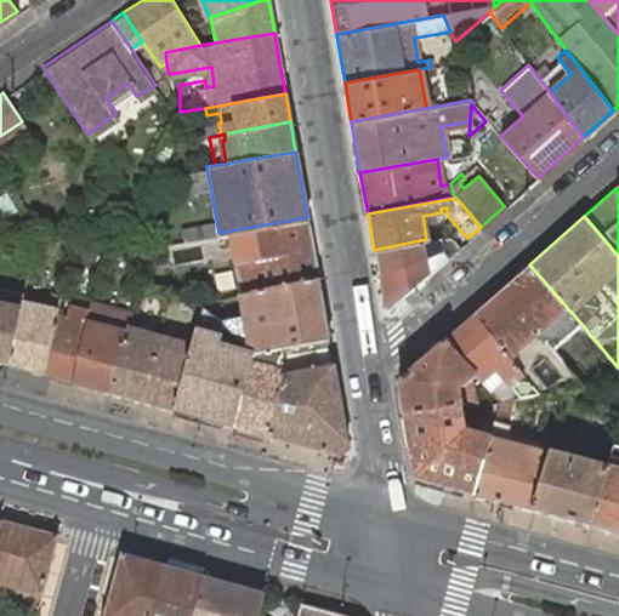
[(307,217),(231,231),(242,291),(317,278),(307,217)]
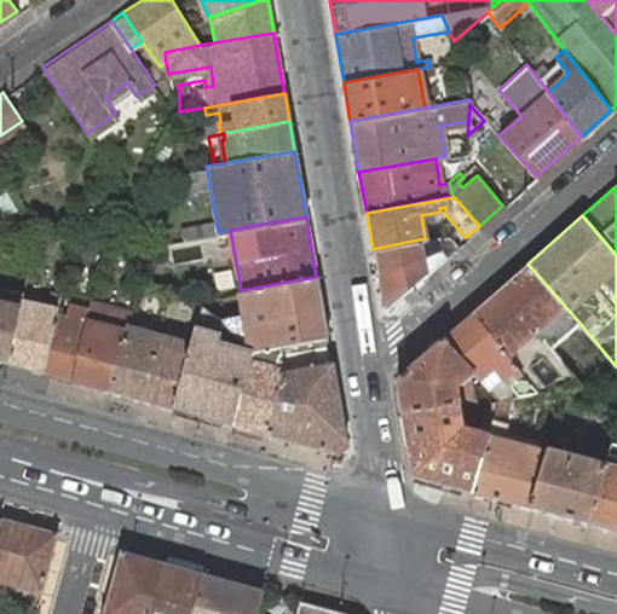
[(57,232),(33,236),(32,245),(55,249),(57,232)]
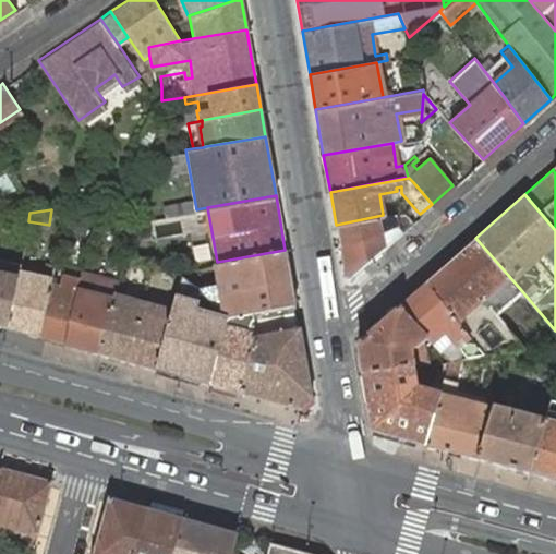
[(350,276),(412,220),(405,212),(383,215),(336,225),(343,274),(350,276)]
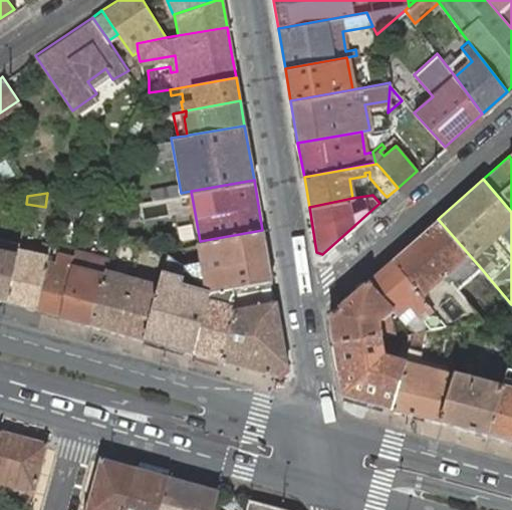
[(480,267),(438,219),(415,239),(456,287),(480,267)]
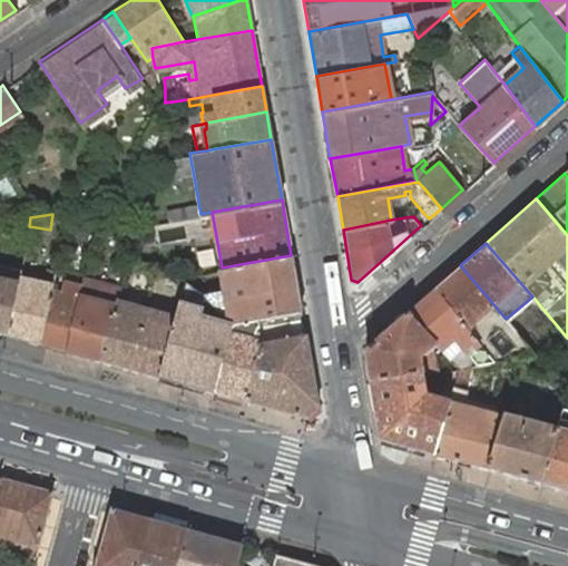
[(301,310),(291,255),(222,267),(225,289),(205,293),(231,322),(257,318),(301,310)]
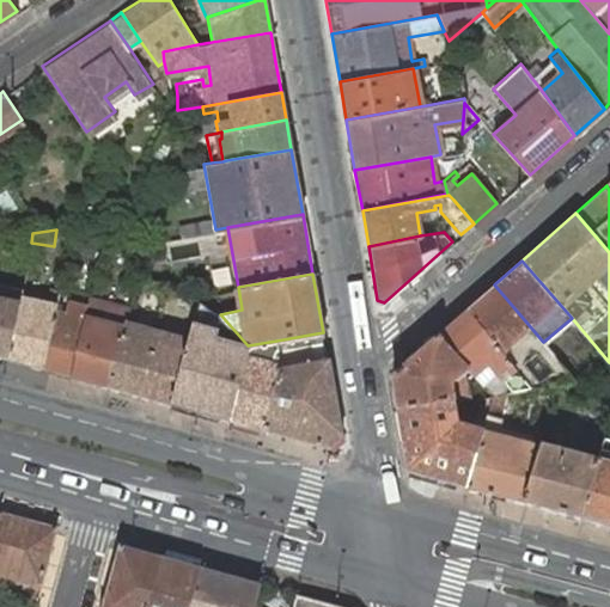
[(531,387),(555,384),(574,381),(543,342),(494,284),(467,308),(531,387)]
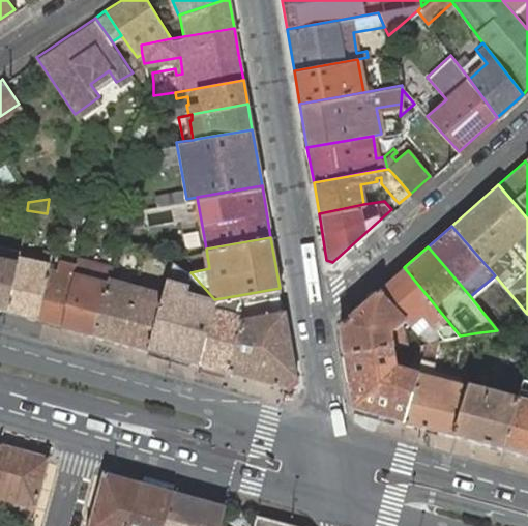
[(18,252),(0,247),(0,307),(6,309),(17,257),(18,252)]
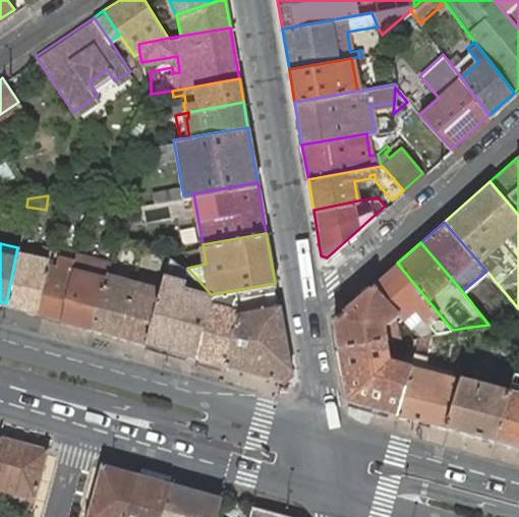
[(46,263),(51,245),(44,243),(40,257),(16,252),(6,303),(35,311),(46,263)]
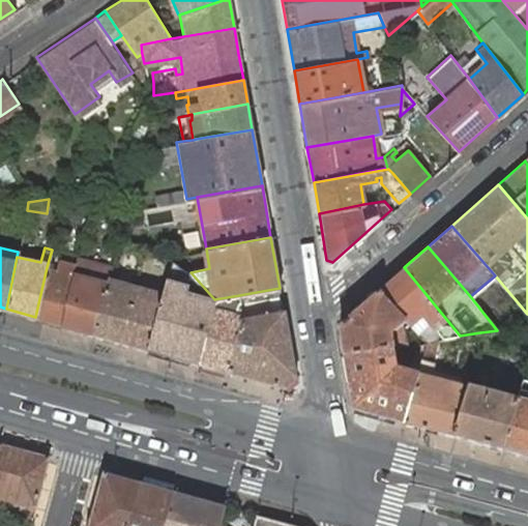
[(75,262),(74,264),(59,324),(92,333),(108,278),(109,272),(101,271),(104,263),(76,257),(75,262)]
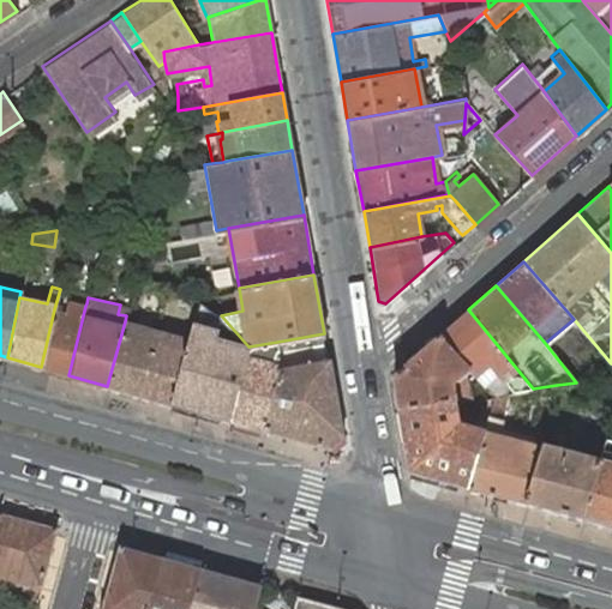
[(85,306),(87,303),(67,299),(65,312),(54,309),(41,367),(69,375),(85,306)]
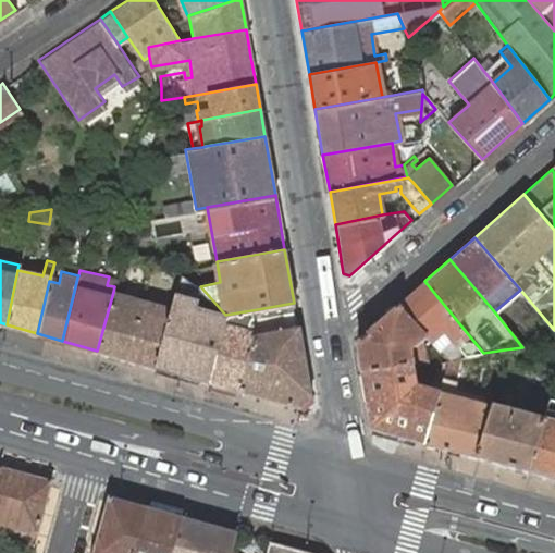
[(195,306),(200,286),(181,272),(171,308),(155,366),(185,375),(208,381),(225,315),(204,308),(195,306)]
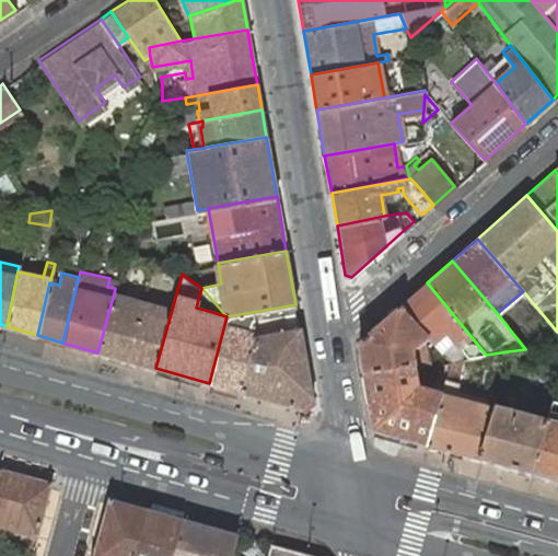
[(468,358),(486,355),(427,282),(399,307),(428,337),(431,342),(445,329),(468,358)]
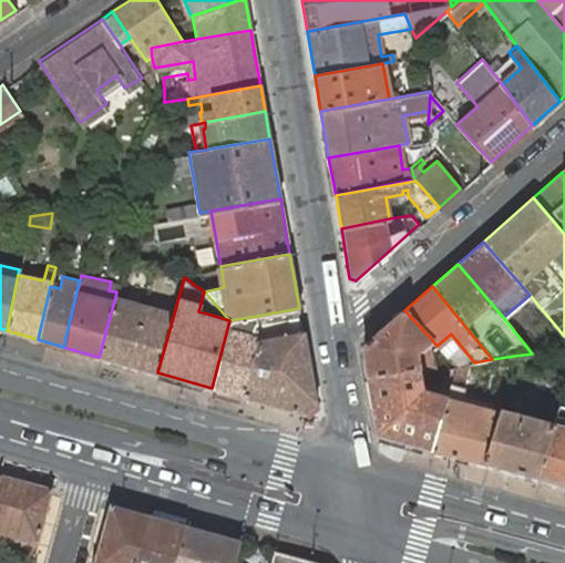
[(129,365),(145,305),(115,297),(99,357),(129,365)]
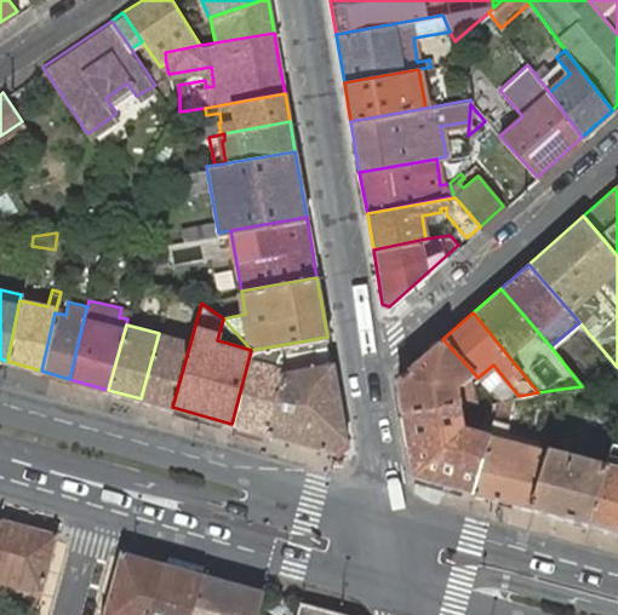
[(141,398),(172,407),(190,343),(159,333),(141,398)]
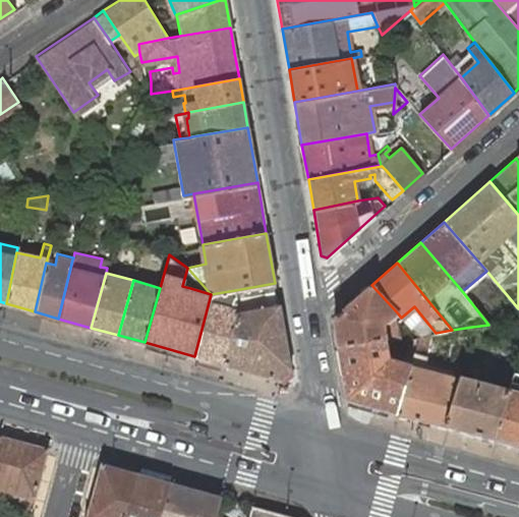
[(333,320),(338,349),(387,340),(385,326),(398,313),(371,285),(333,320)]
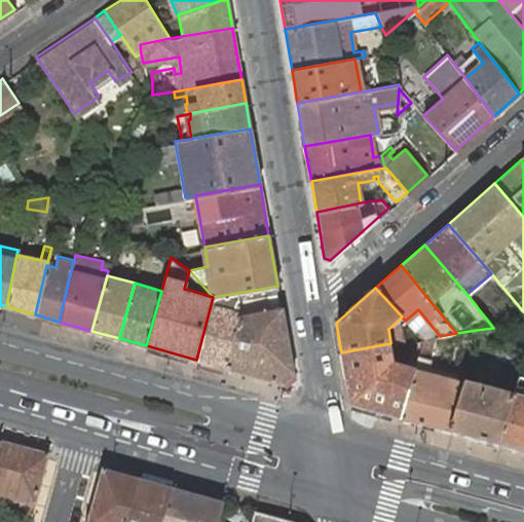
[(237,298),(237,293),(213,297),(196,360),(226,368),(240,314),(237,298)]
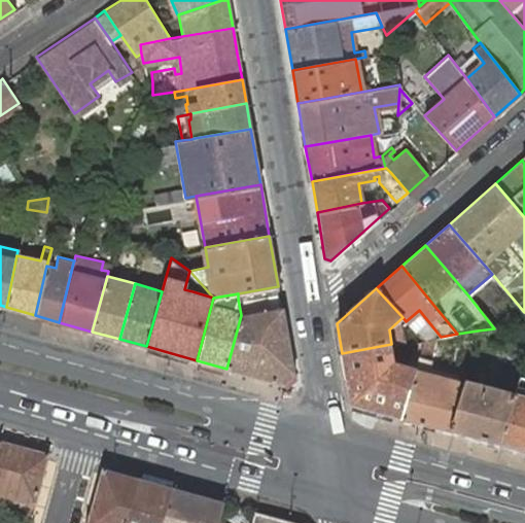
[(241,315),(226,369),(283,384),(293,374),(282,307),(241,315)]
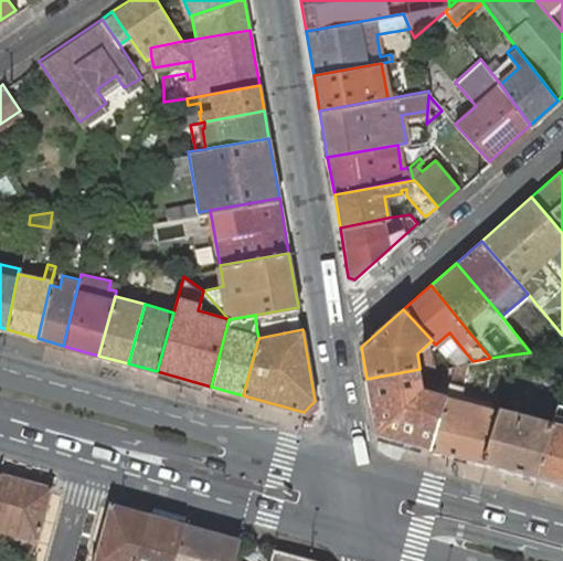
[(375,433),(431,448),(445,395),(423,389),(420,369),(367,379),(375,433)]
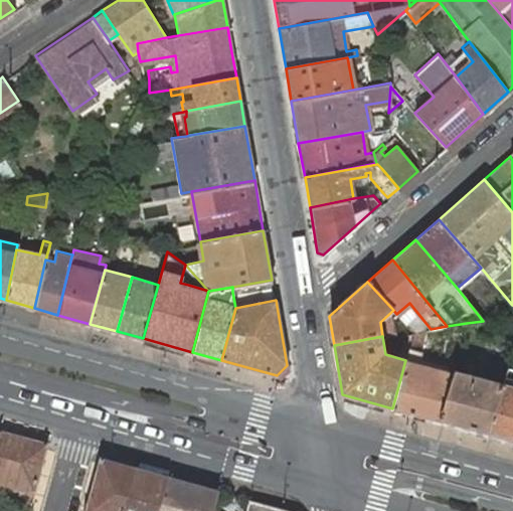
[(392,408),(440,421),(455,373),(417,363),(420,351),(408,348),(405,360),(392,408)]
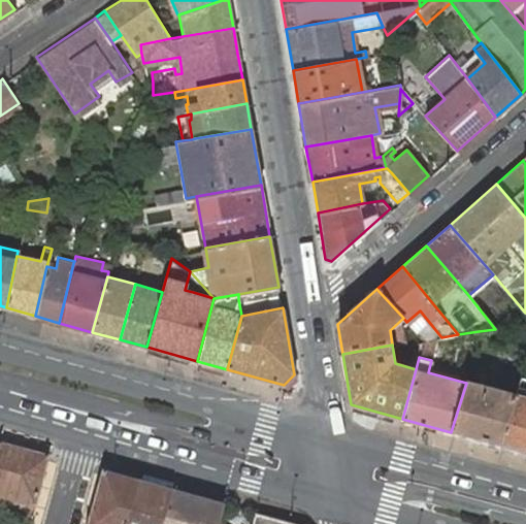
[(500,446),(525,452),(525,371),(522,371),(515,395),(500,446)]
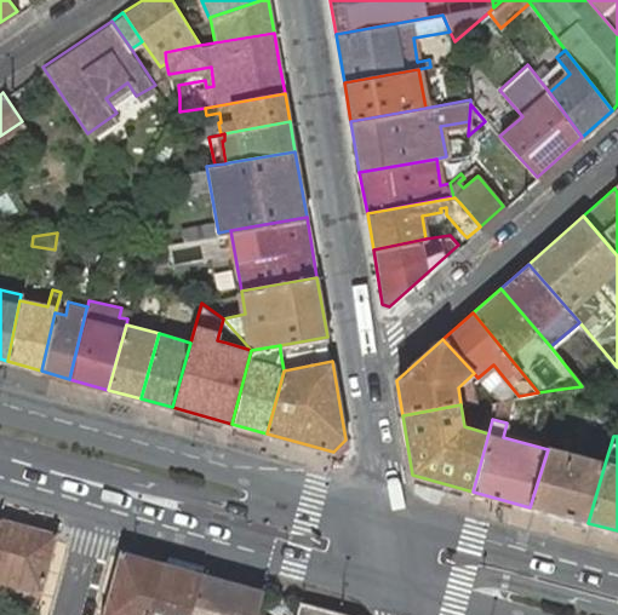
[(530,507),(588,523),(605,464),(548,448),(548,449),(530,507)]
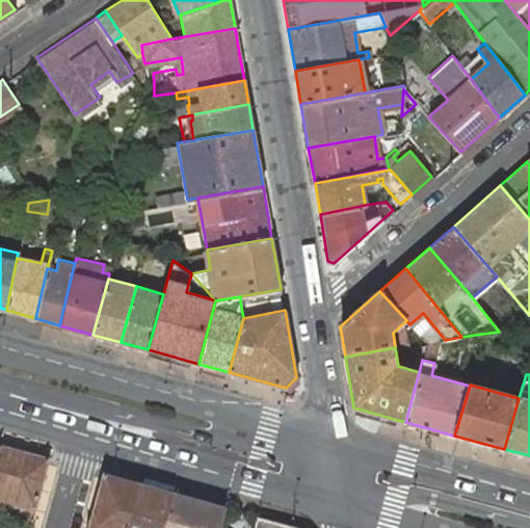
[(1,444),(0,447),(0,496),(35,505),(48,456),(1,444)]
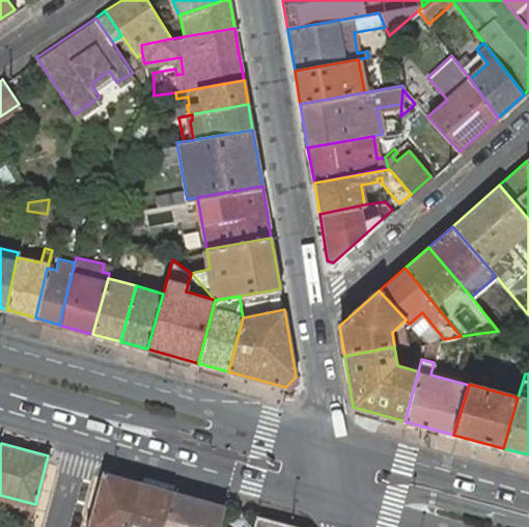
[(126,526),(138,481),(103,471),(87,526),(126,526)]
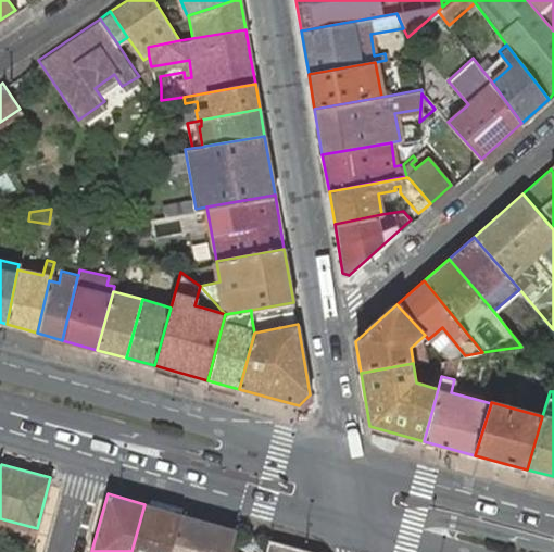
[(172,551),(183,514),(145,504),(131,551),(172,551)]
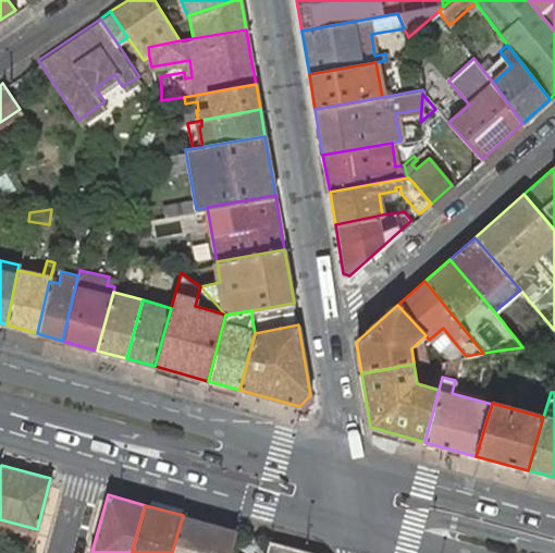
[(204,552),(211,524),(183,515),(172,552),(204,552)]
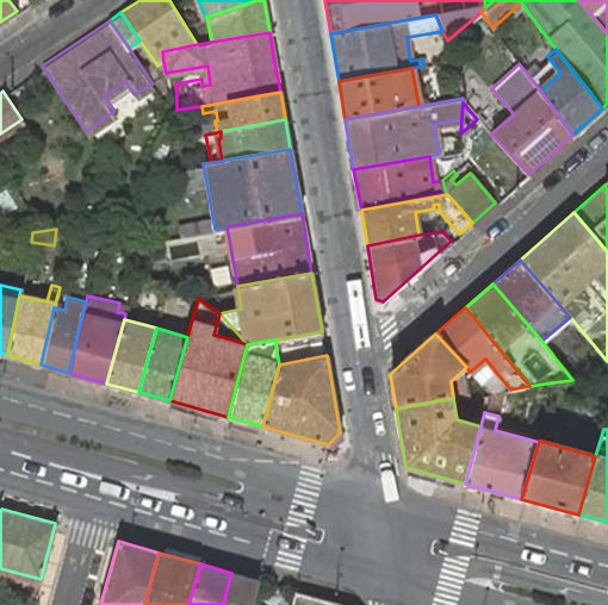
[(250,604),(258,580),(231,573),(223,604),(250,604)]
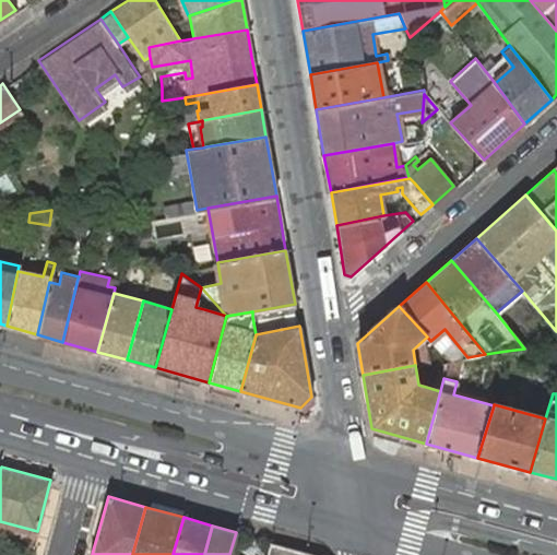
[(265,554),(322,554),(270,541),(265,554)]
